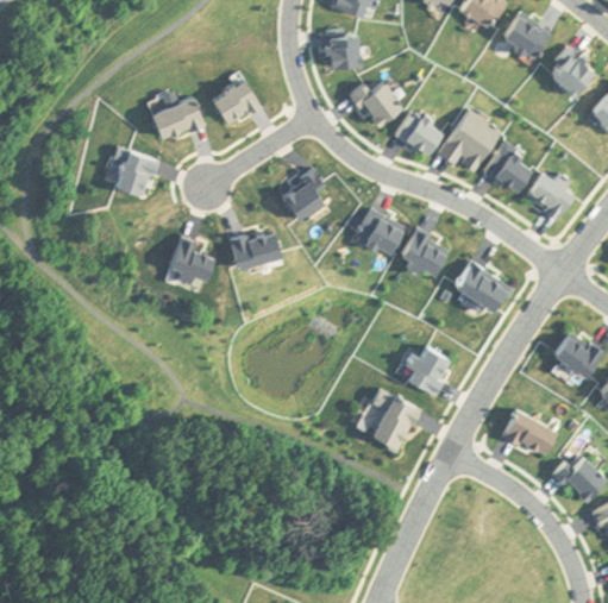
[(333,0),(332,5),(362,12),(365,2),(374,5),(375,0),(333,0)]
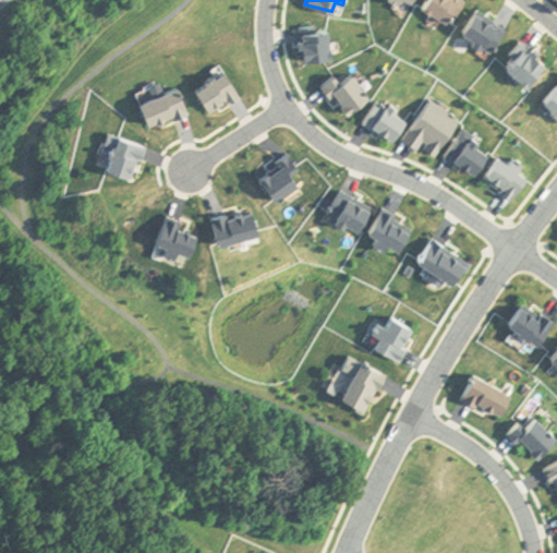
[(425,0),(422,8),(443,21),(450,10),(456,14),(463,2),(459,0),(425,0)]
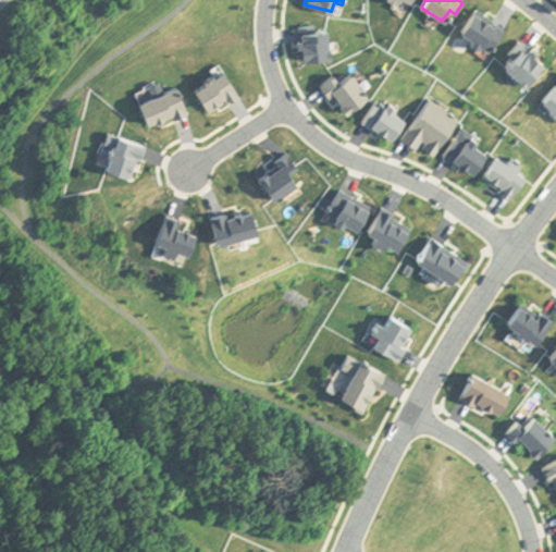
[(460,31),(472,40),(469,45),(476,50),(478,48),(486,54),(503,32),(494,24),(496,21),(478,8),(460,31)]
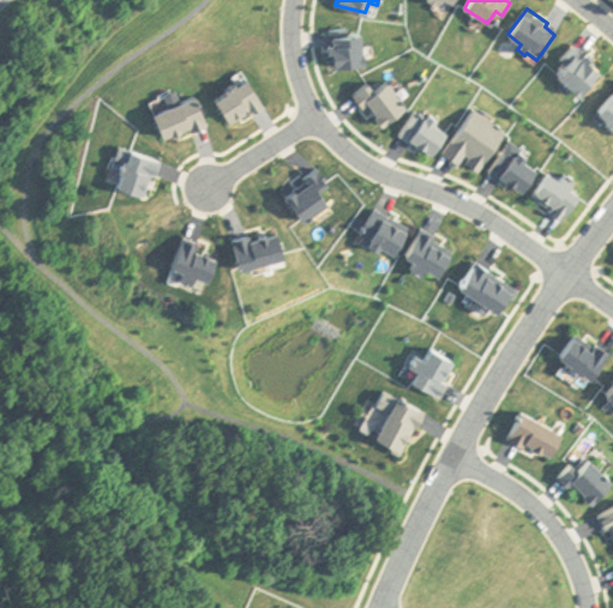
[(326,31),(326,54),(332,53),(334,66),(365,62),(360,32),(344,34),(343,29),(326,31)]
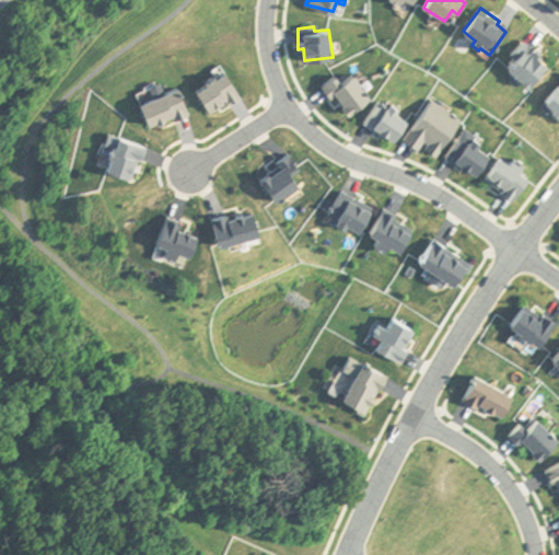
[(520,44),(509,56),(512,59),(505,68),(526,87),(545,64),(520,44)]
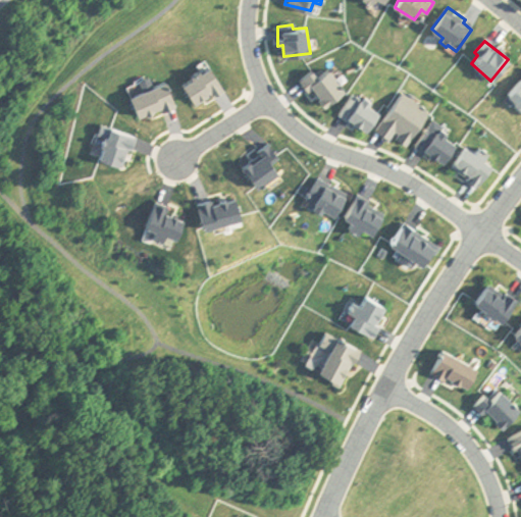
[(184,83),(195,104),(223,89),(210,68),(203,71),(201,68),(192,74),(193,78),(184,83)]
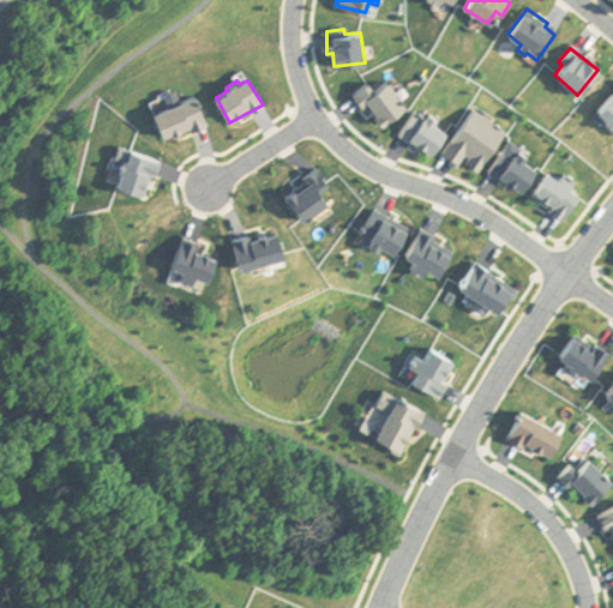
[(352,95),(361,108),(367,102),(380,124),(404,107),(385,82),(373,90),(366,82),(352,95)]
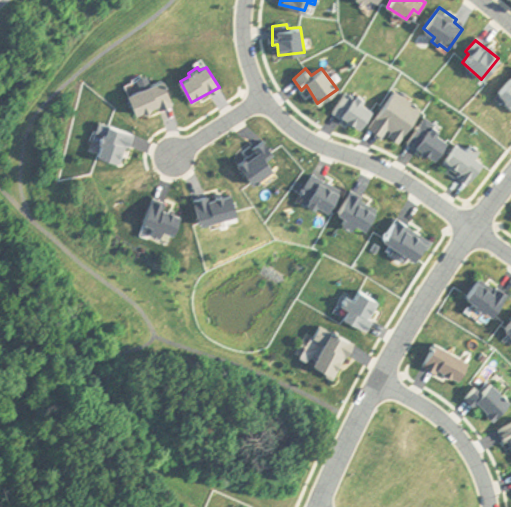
[(510,77),(497,94),(503,99),(501,101),(510,109),(510,77)]
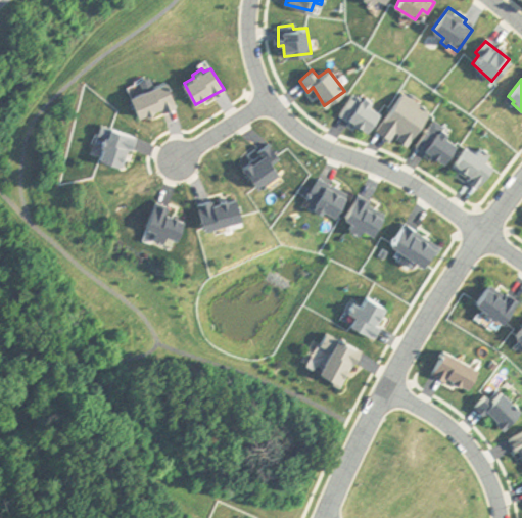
[(131,94),(139,114),(160,105),(162,109),(176,104),(165,80),(131,94)]
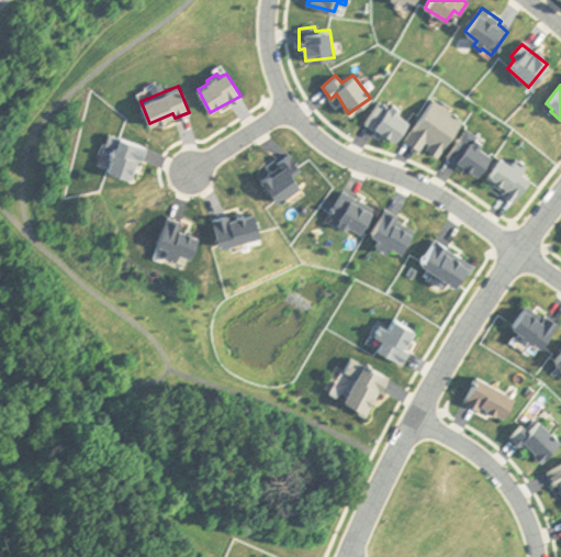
[(379,103),(365,125),(378,135),(380,132),(392,142),(406,122),(379,103)]
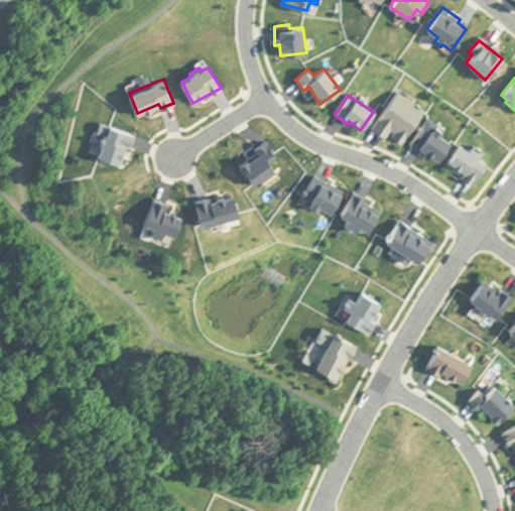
[(395,96),(382,113),(370,131),(383,141),(389,132),(392,134),(389,141),(398,148),(419,116),(420,114),(395,96)]
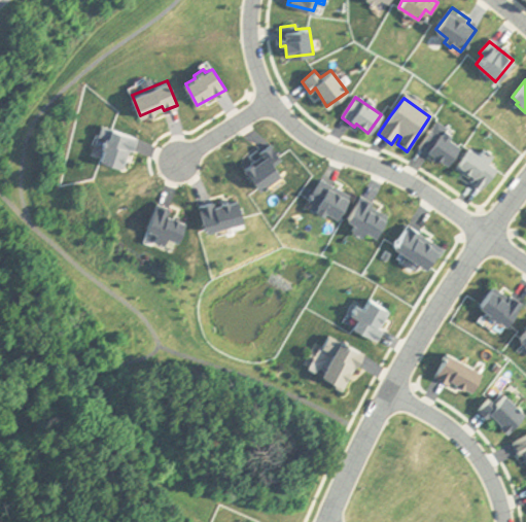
[(103,155),(125,163),(131,148),(134,150),(140,133),(114,124),(103,155)]
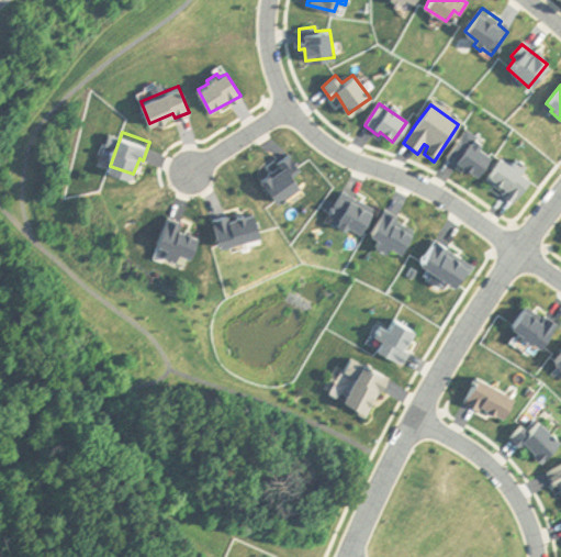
[(474,177),(489,158),(477,149),(479,146),(462,134),(444,163),(457,169),(459,166),(474,177)]
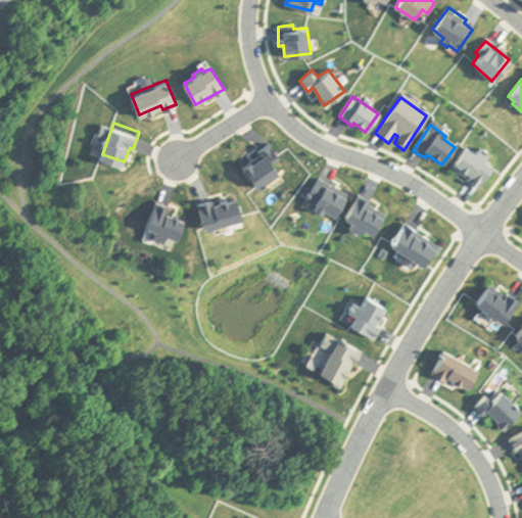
[(242,167),(255,188),(282,172),(273,159),(279,155),(270,144),(256,151),(259,155),(242,167)]
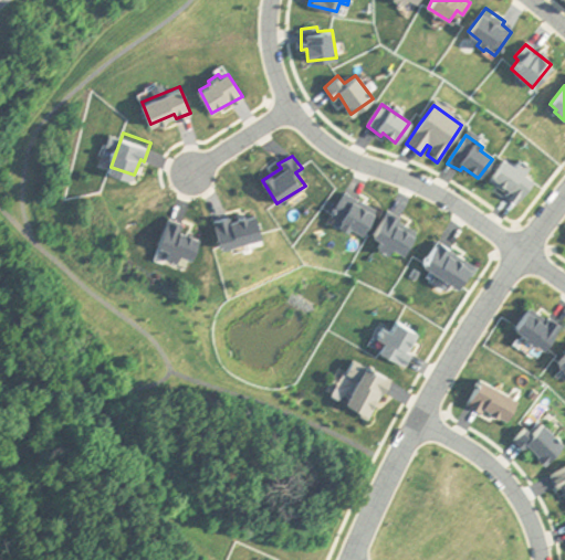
[(532,182),(529,186),(514,207),(502,199),(504,197),(488,186),(503,162),(532,182)]
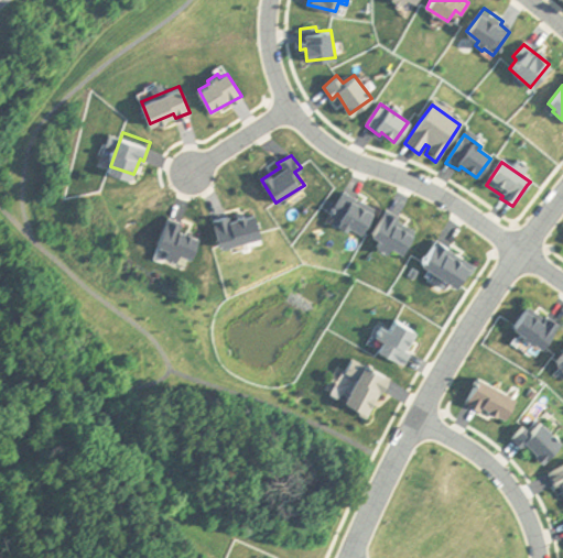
[(343,194),(331,215),(359,232),(374,209),(343,194)]
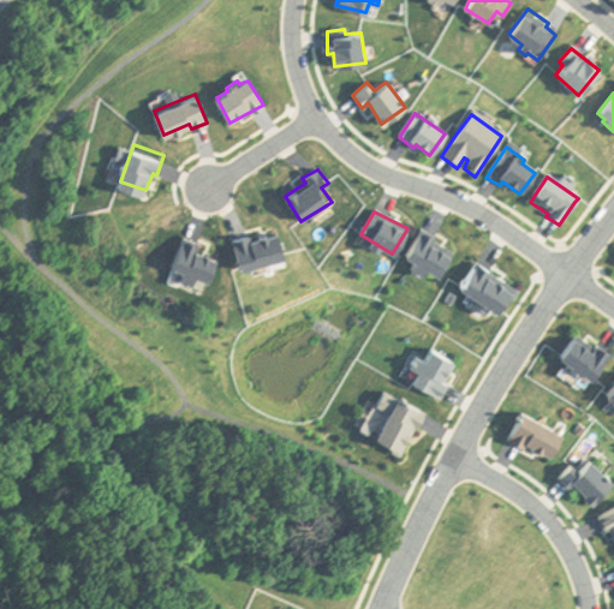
[(232,239),(240,267),(284,255),(276,227),(232,239)]
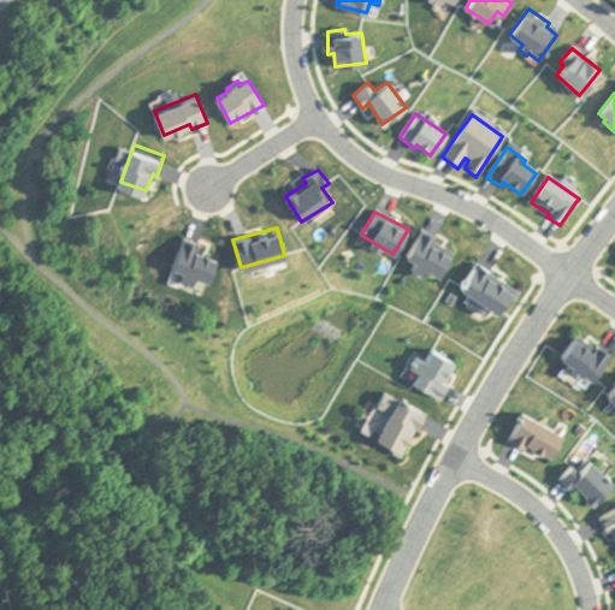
[(420,232),(406,256),(415,262),(411,272),(420,278),(426,270),(438,276),(453,252),(420,232)]
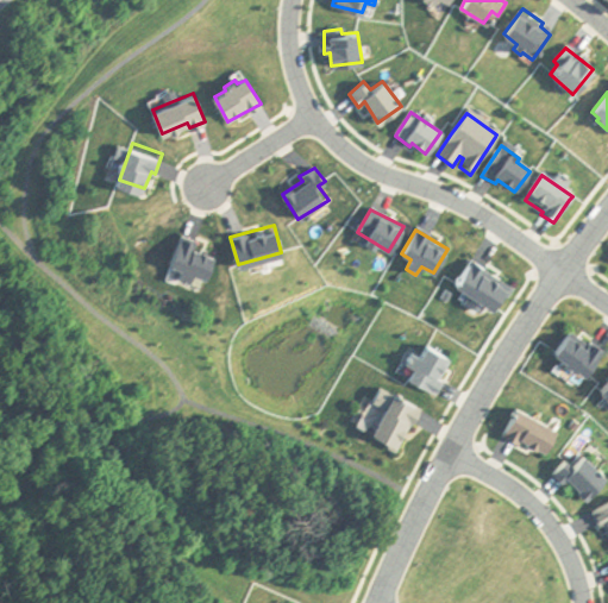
[(182,234),(171,261),(181,267),(179,275),(189,280),(194,270),(207,276),(214,255),(194,247),(196,240),(182,234)]
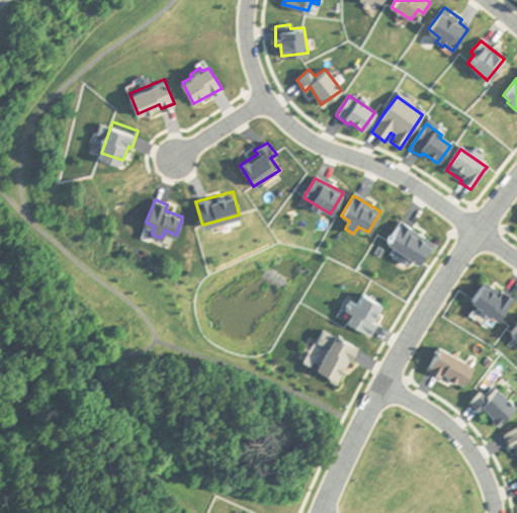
[(400,223),(388,243),(397,250),(391,258),(407,268),(412,259),(418,263),(431,245),(400,223)]
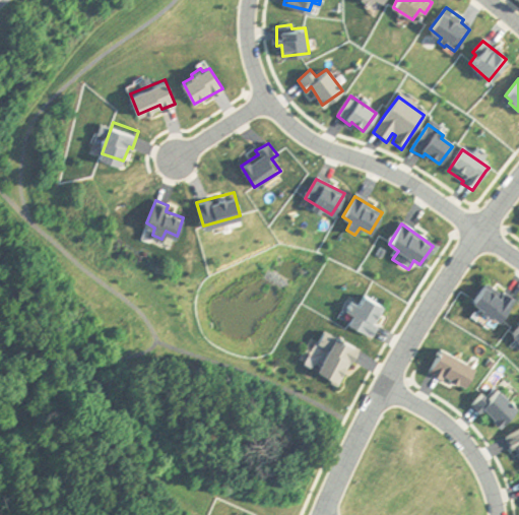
[(488,286),(473,304),(481,310),(480,313),(488,318),(491,316),(499,322),(513,303),(488,286)]
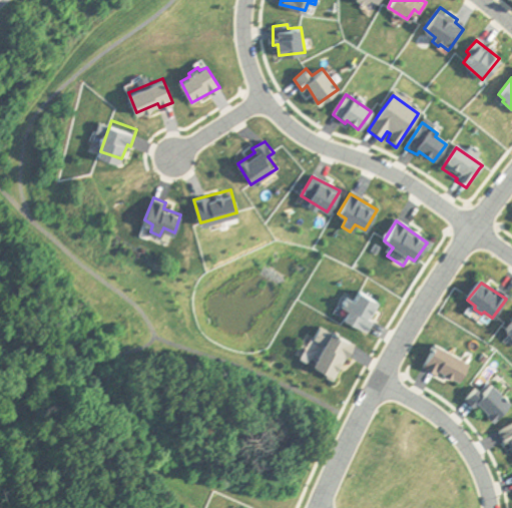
[(348,299),(336,317),(345,322),(367,335),(375,319),(369,315),(378,301),(359,291),(353,301),(348,299)]
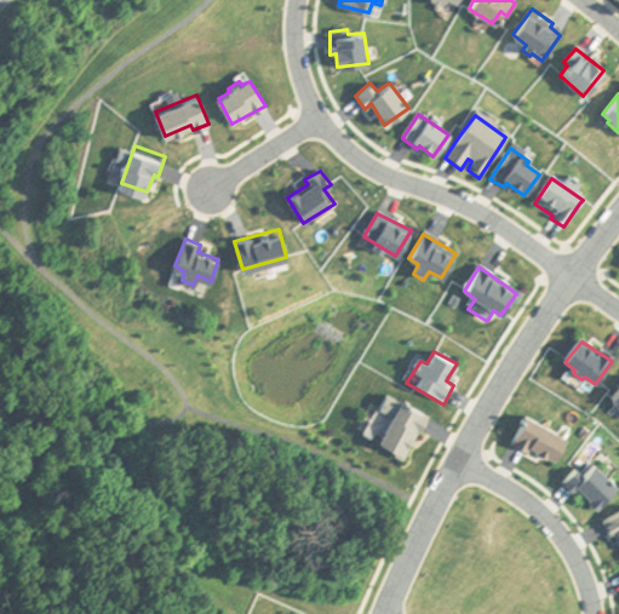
[(388,395),(378,411),(376,409),(361,435),(405,460),(427,415),(388,395)]
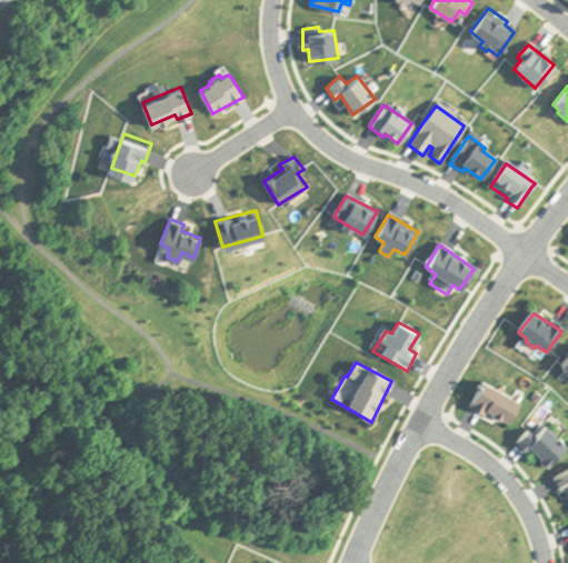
[(467,409),(488,421),(492,415),(506,423),(517,402),(482,383),(467,409)]
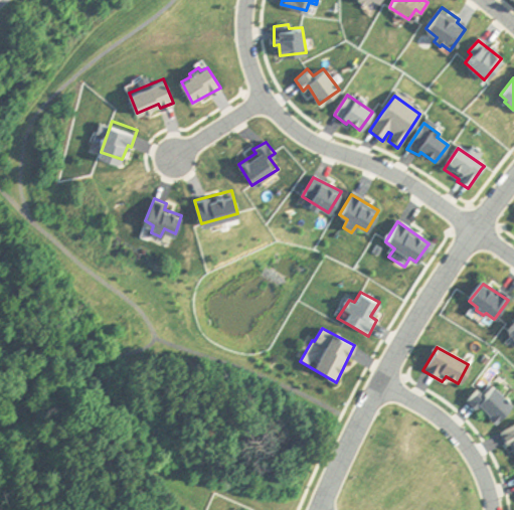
[(465,403),(474,412),(480,407),(487,413),(485,415),(492,423),(508,407),(511,404),(492,387),(483,394),(479,389),(476,393),(465,403)]
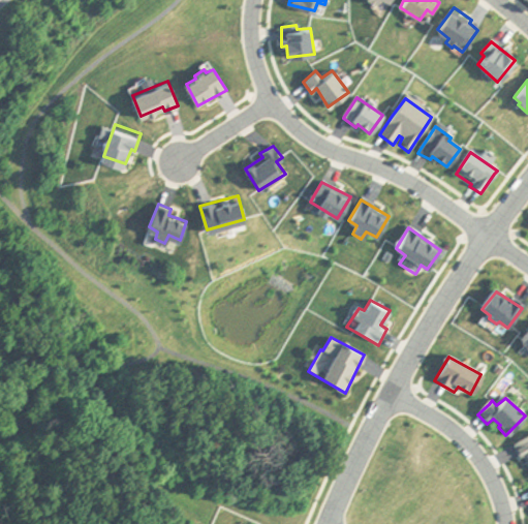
[(527,438),(511,449),(519,460),(522,459),(527,472),(527,438)]
